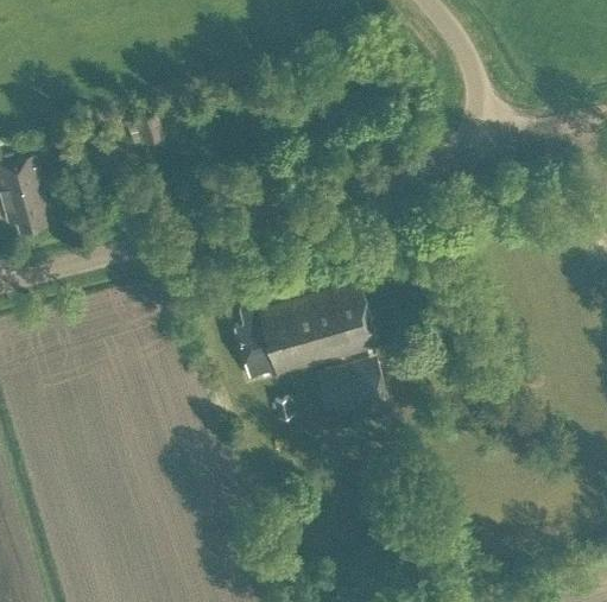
[(155,112),(133,120),(141,143),(163,135),(155,112)]
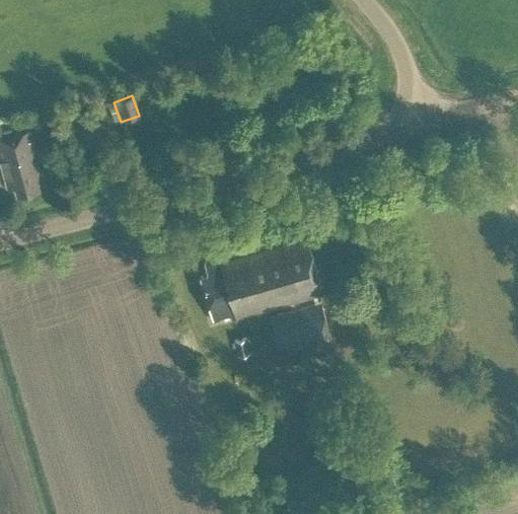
[(44,192),(28,135),(0,142),(0,168),(6,193),(13,191),(15,199),(44,192)]
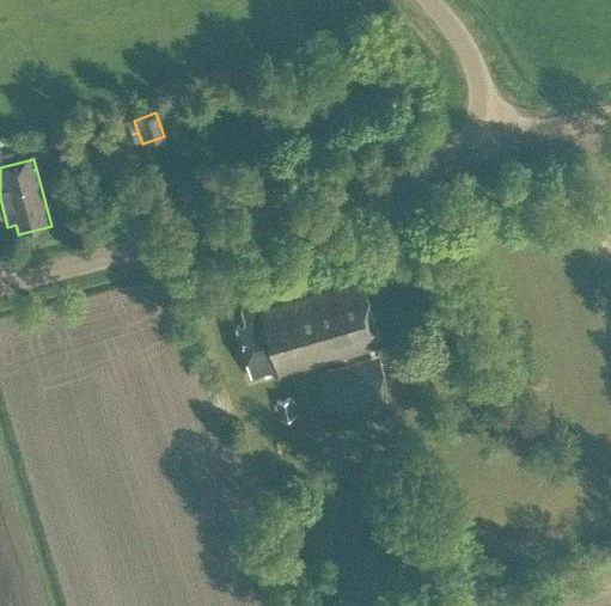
[(379,352),(360,279),(257,307),(257,308),(239,313),(243,328),(236,330),(249,381),(275,373),(277,379),(367,354),(370,362),(317,377),(331,430),(374,420),(378,433),(396,428),(376,354),(379,352)]
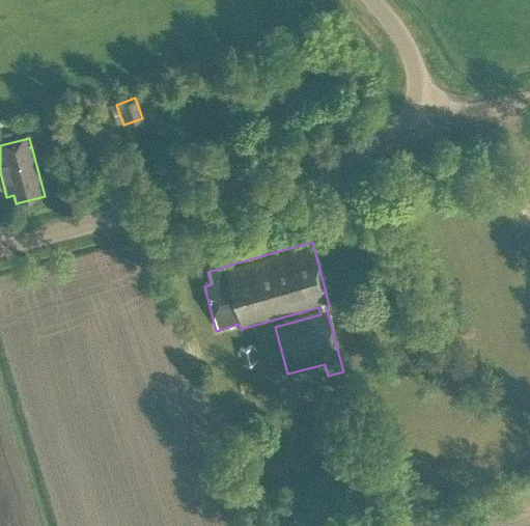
[(252,348),(239,350),(242,365),(255,362),(252,348)]
